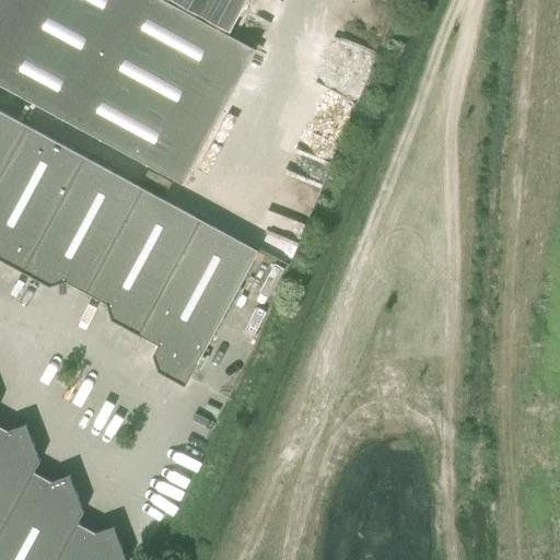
[(160,0),(0,0),(0,86),(182,186),(255,50),(160,0)]
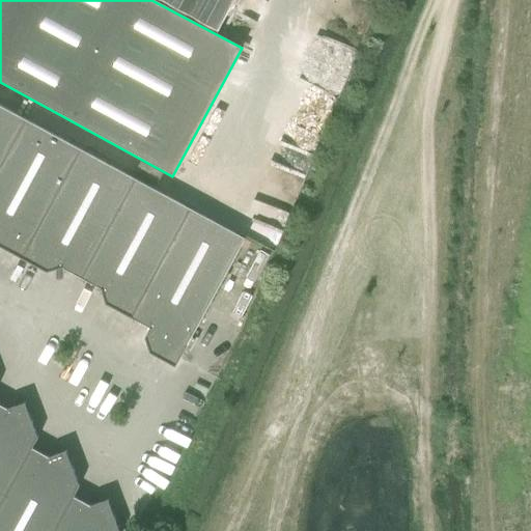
[(159,0),(218,31),(234,0),(159,0)]
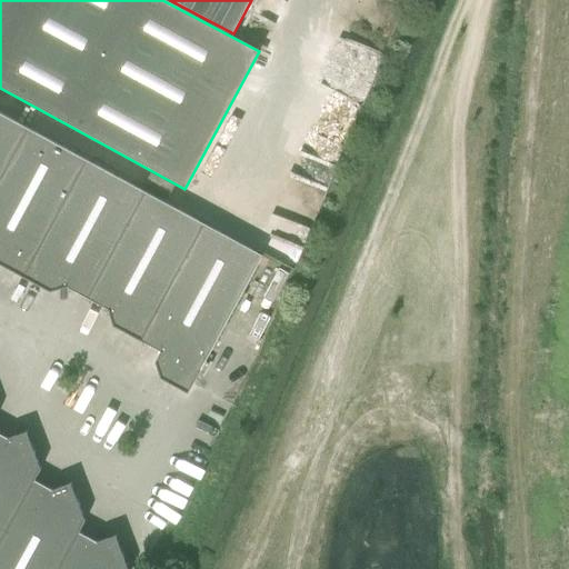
[(0,179),(28,129),(0,113),(0,179)]
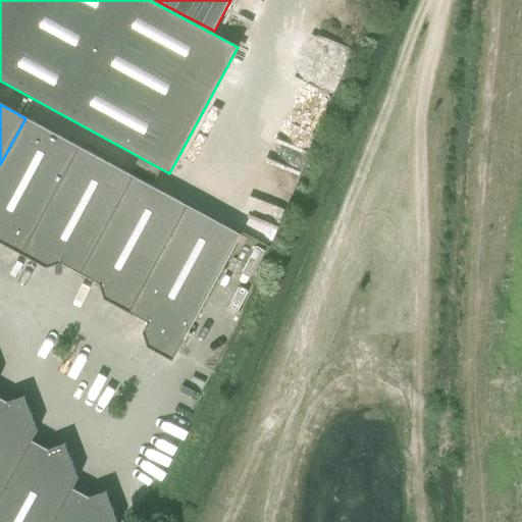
[(21,255),(80,147),(25,118),(0,164),(0,243),(21,255)]
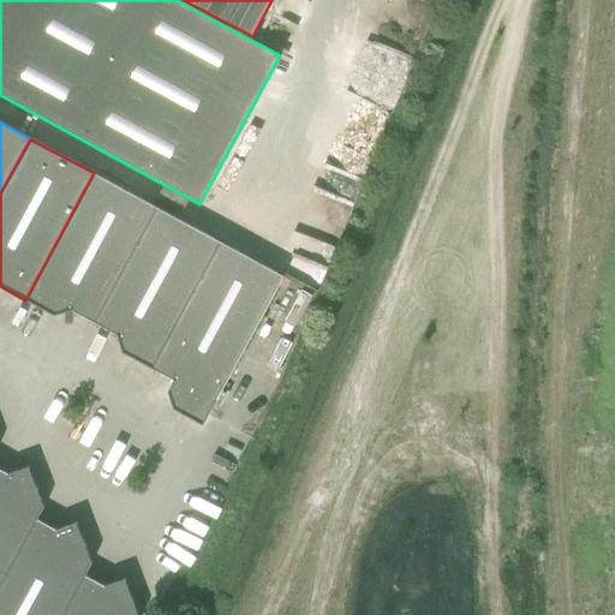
[(94,322),(156,208),(94,173),(25,300),(49,314),(59,310),(64,312),(72,310),(94,322)]
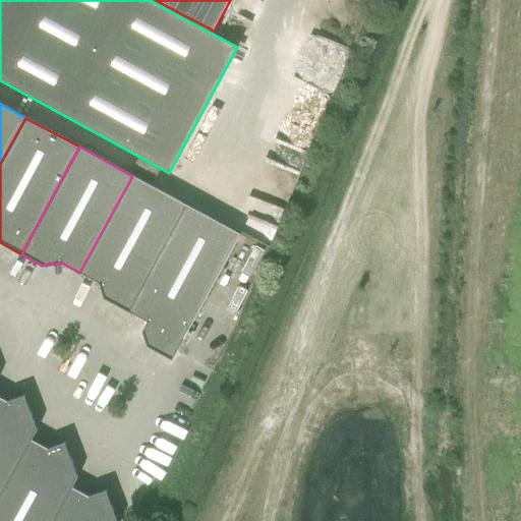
[(130,313),(188,207),(132,176),(79,273),(99,284),(101,291),(105,293),(107,301),(130,313)]
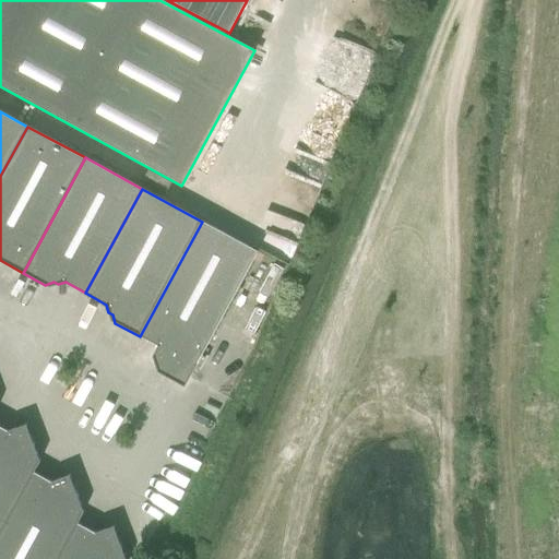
[(185,387),(258,251),(202,222),(140,336),(158,346),(153,356),(155,364),(159,366),(162,375),(185,387)]
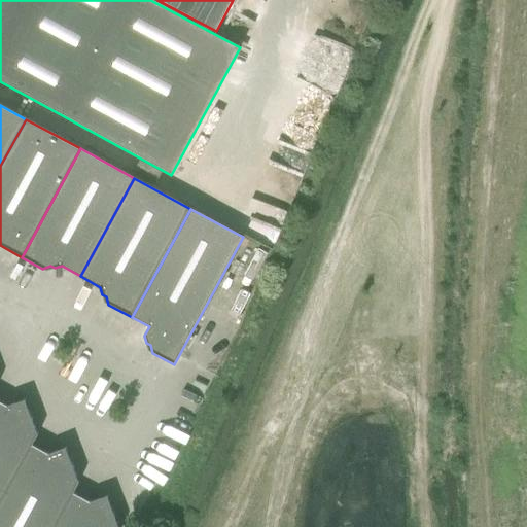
[(25,400),(7,407),(0,401),(0,503),(32,445),(37,435),(25,400)]
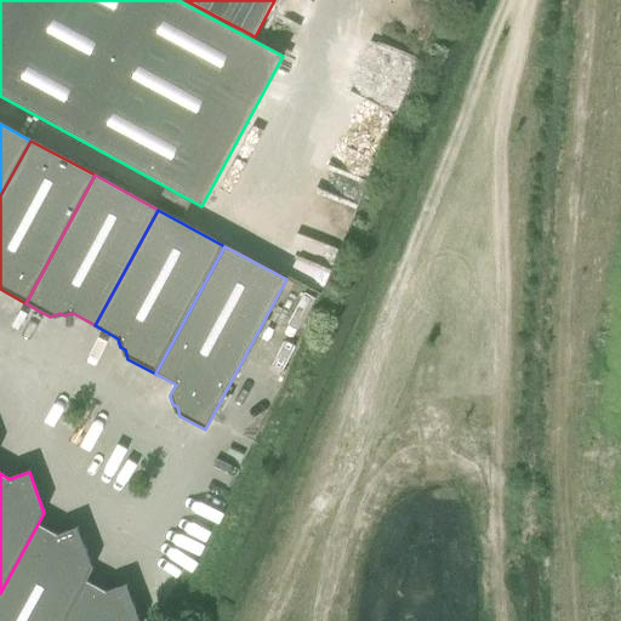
[(77,528),(57,535),(38,524),(0,593),(0,620),(63,620),(86,581),(92,569),(77,528)]
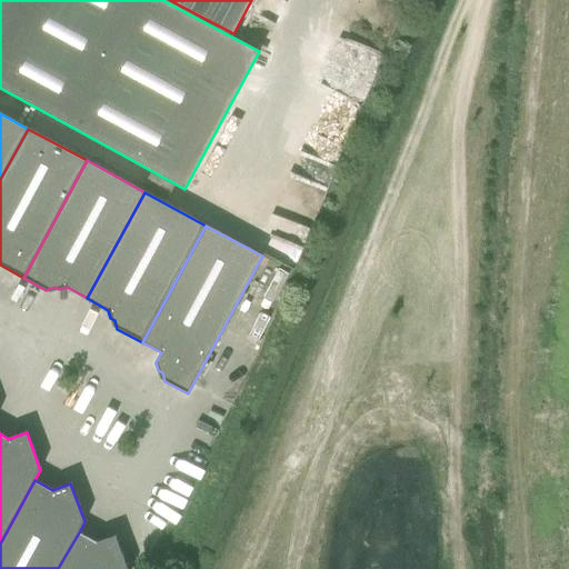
[(128,568),(116,536),(97,542),(79,532),(58,568),(128,568)]
